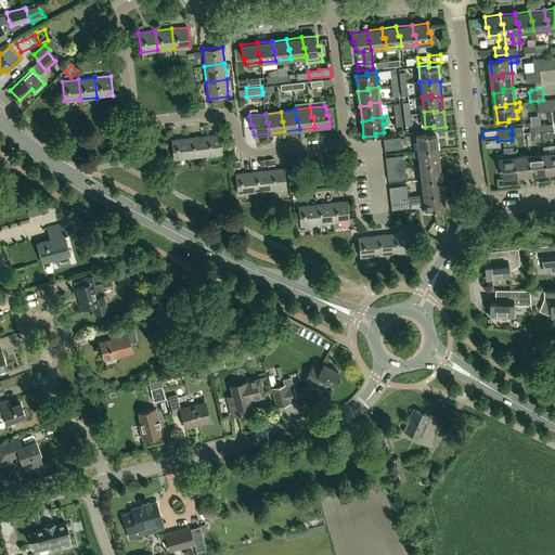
[(428,151),(438,150),(437,134),(426,136),(426,133),(416,134),(417,150),(428,149),(428,151)]
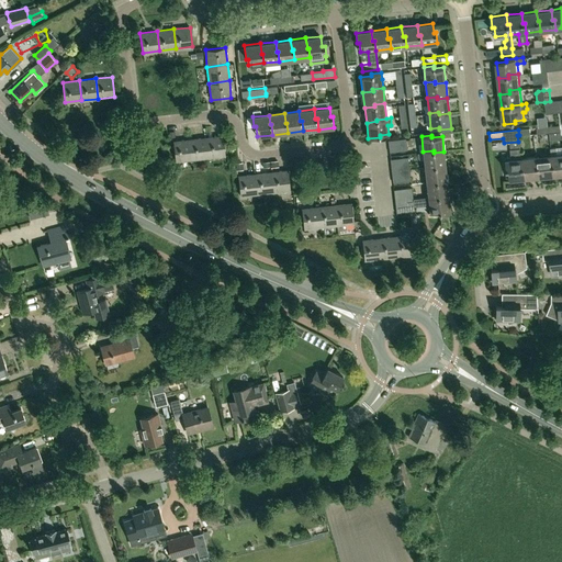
[(206,137),(209,158),(225,156),(223,136),(206,137)]
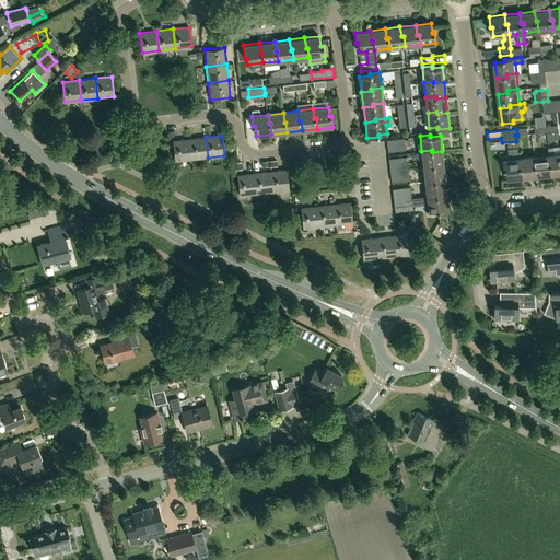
[(191,160),(208,158),(206,137),(189,139),(191,160)]
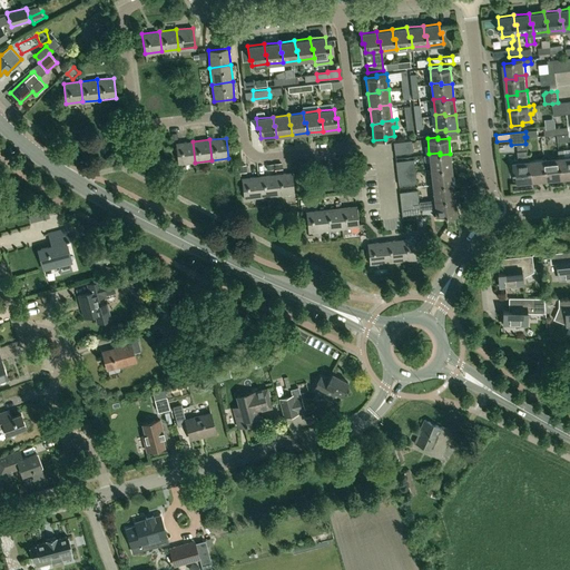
[(406,147),(408,154),(413,153),(412,140),(394,143),(394,148),(406,147)]
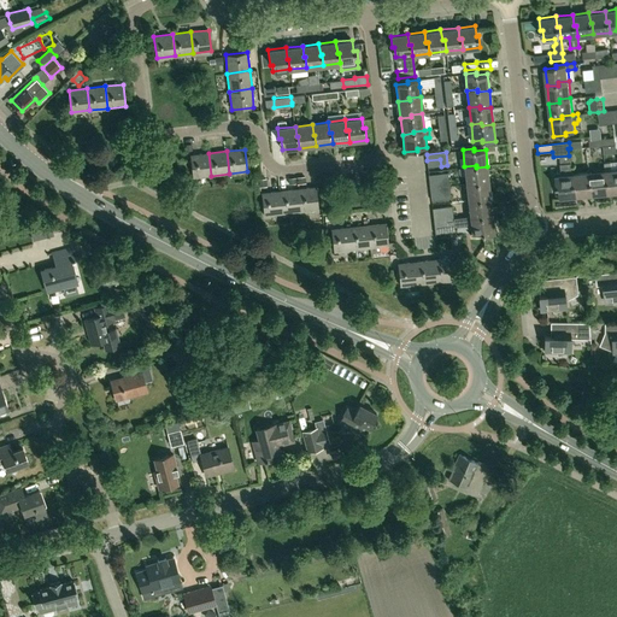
[(193,177),(211,176),(209,153),(191,156),(193,177)]
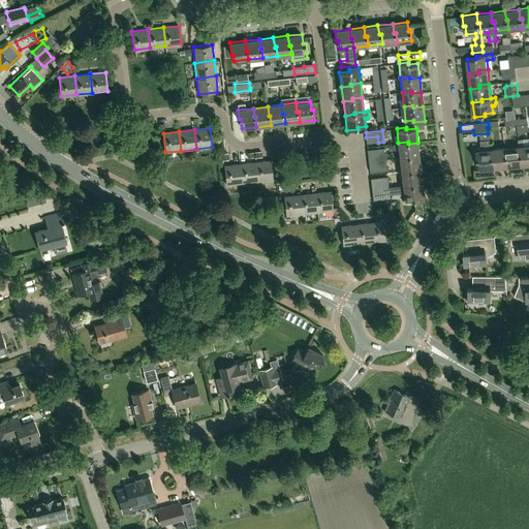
[(524,165),(528,164),(528,145),(524,146),(523,138),(519,139),(520,156),(523,155),(524,165)]
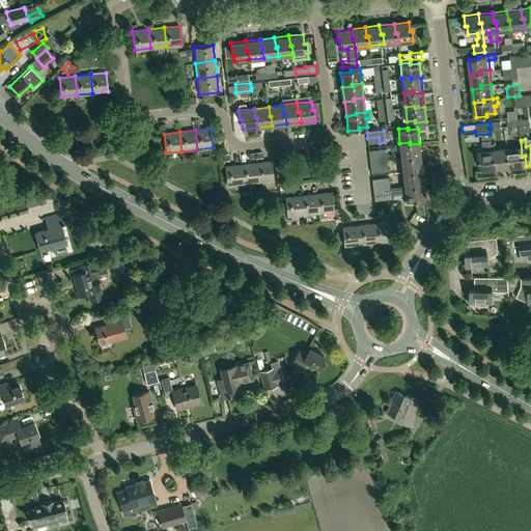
[(478,148),(479,162),(481,162),(482,170),(497,169),(496,159),(494,159),(493,149),(492,140),(482,141),(482,148),(478,148)]
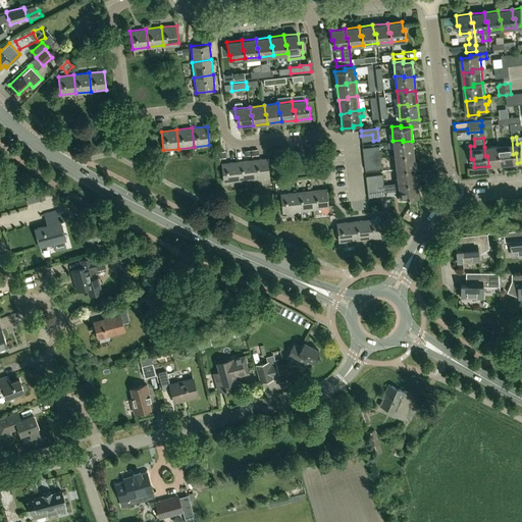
[(503,164),(517,163),(516,153),(513,154),(512,138),(511,138),(512,145),(499,146),(500,155),(502,155),(503,164)]
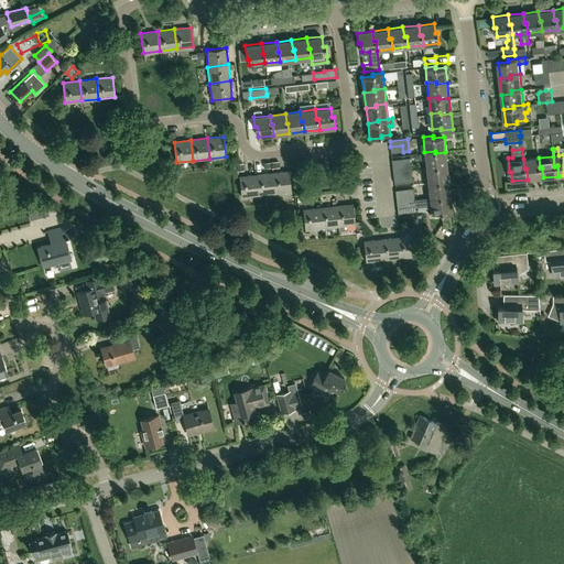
[(447,166),(445,152),(435,153),(435,151),(424,152),(426,167),(436,166),(436,167),(447,166)]
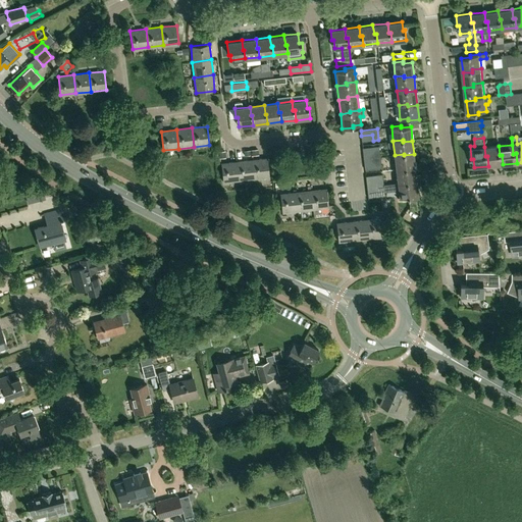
[(488,166),(503,164),(502,155),(500,155),(499,146),(484,147),(485,156),(487,156),(488,166)]
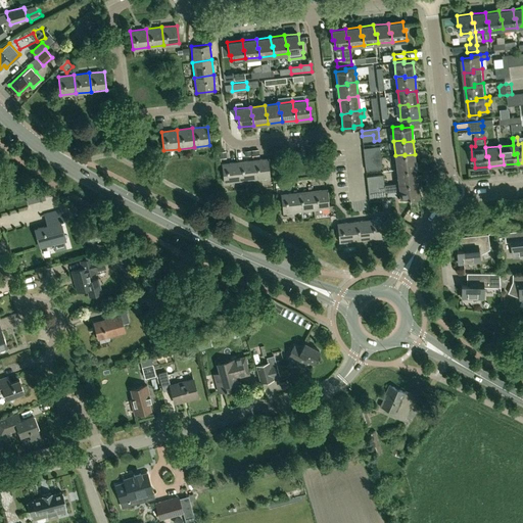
[(416,169),(415,154),(405,155),(405,154),(395,155),(397,170),(407,169),(407,170),(416,169)]
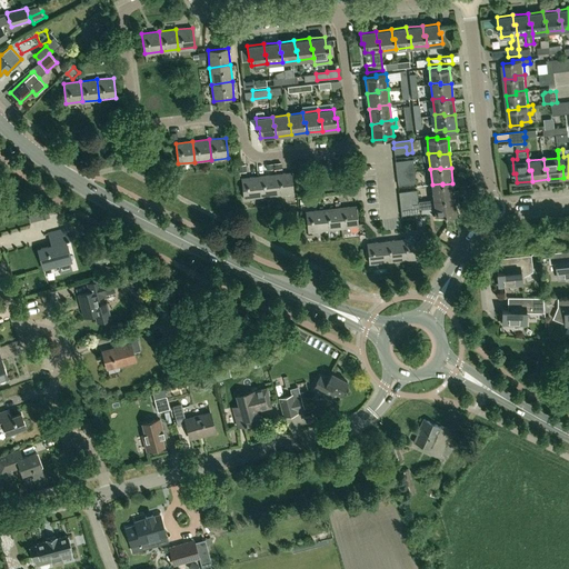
[(275,175),(277,195),(293,192),(291,172),(275,175)]
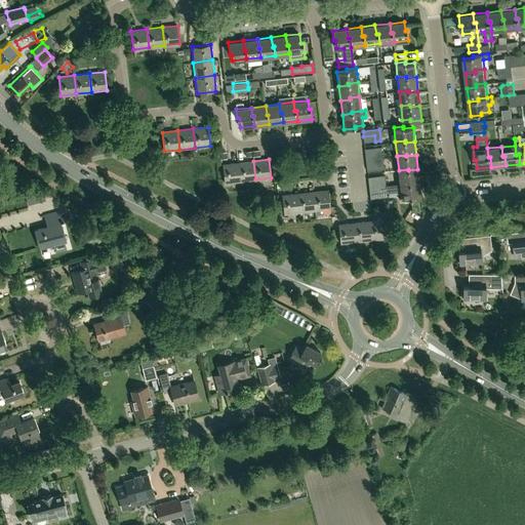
[(240,182),(255,179),(253,161),(238,163),(240,182)]
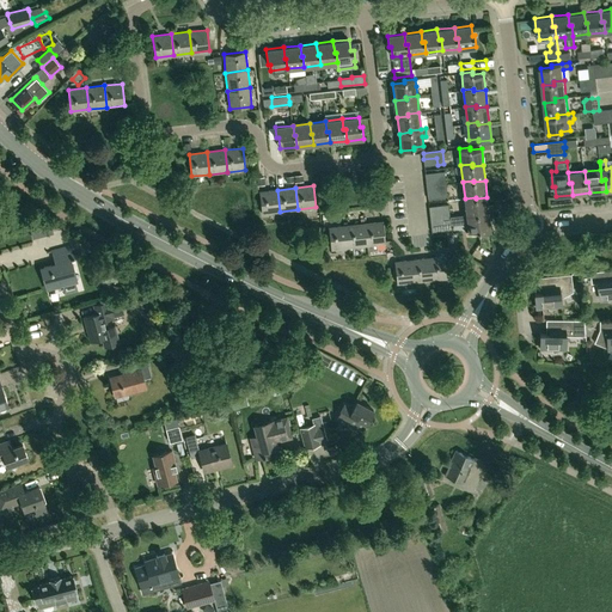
[(262,214),(280,212),(277,190),(259,191),(262,214)]
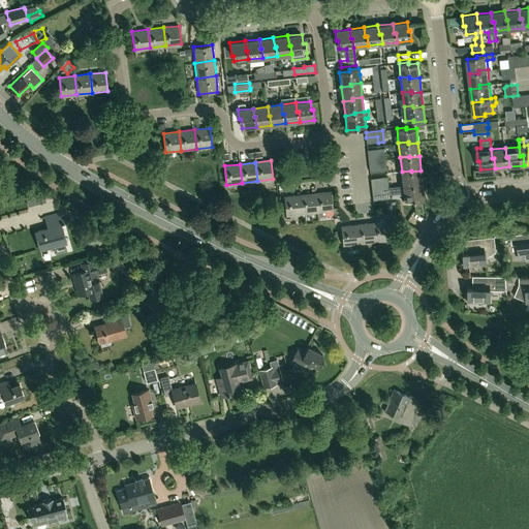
[(423,185),(421,170),(411,172),(411,170),(402,172),(403,186),(412,185),(413,186),(423,185)]
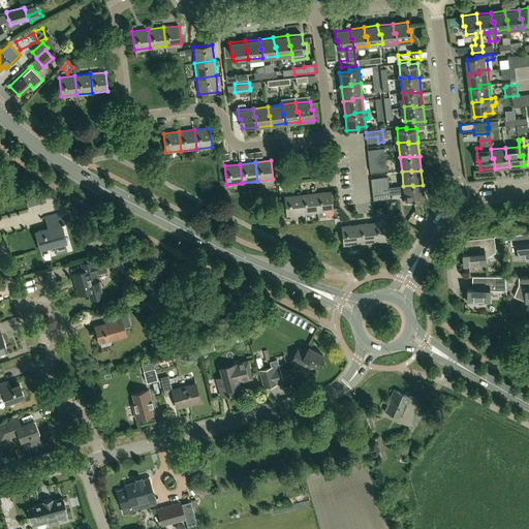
[(425,199),(423,185),(413,186),(412,185),(403,186),(405,200),(413,199),(413,201),(425,199)]
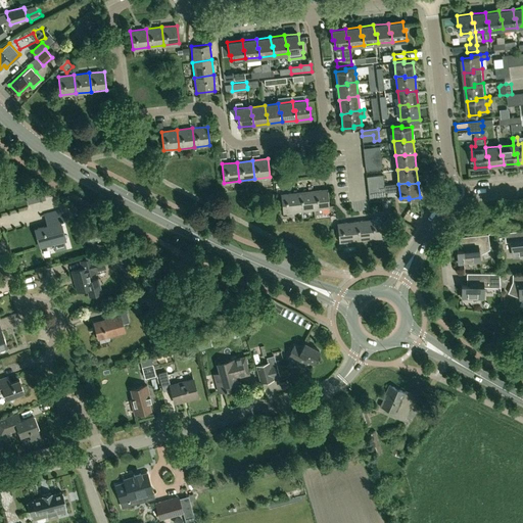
[(312,191),(314,209),(329,208),(327,190),(312,191)]
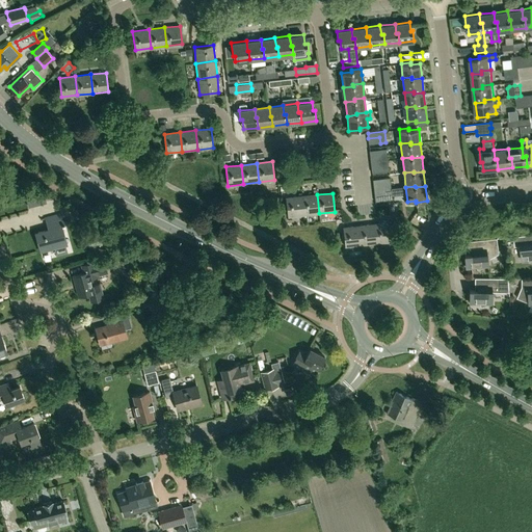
[(303,215),(319,213),(317,194),(301,196),(303,215)]
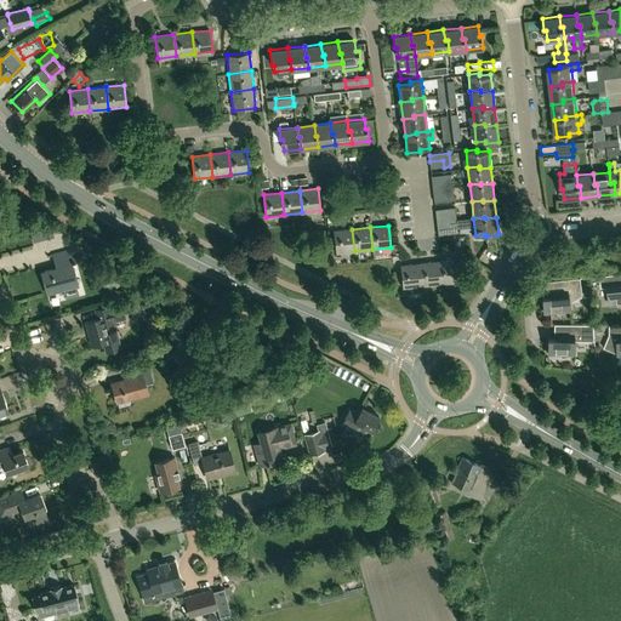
[(336,254),(354,251),(352,229),(334,232),(336,254)]
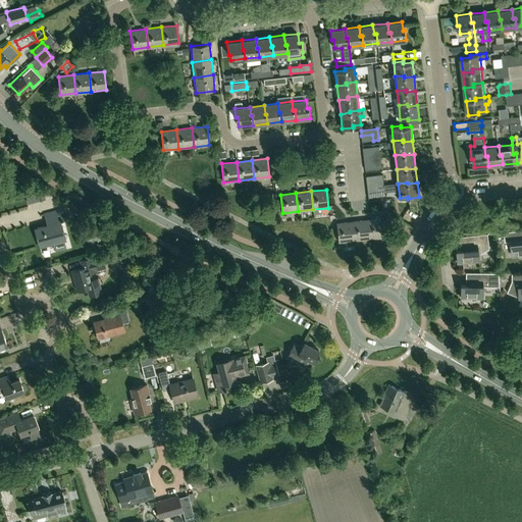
[(40,246),(65,239),(60,220),(63,219),(60,209),(45,213),(48,223),(35,227),(40,246)]
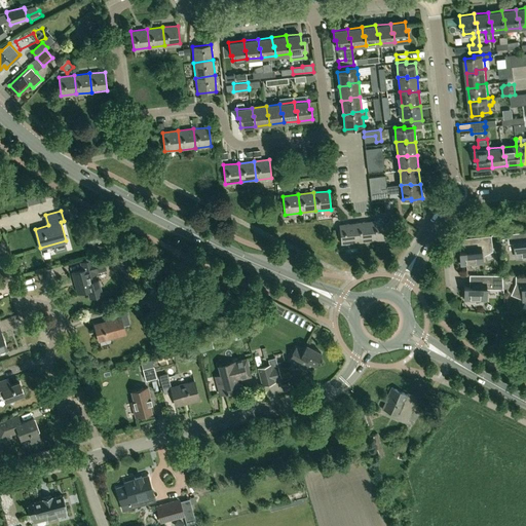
[(370,222),(372,240),(388,238),(386,220),(370,222)]
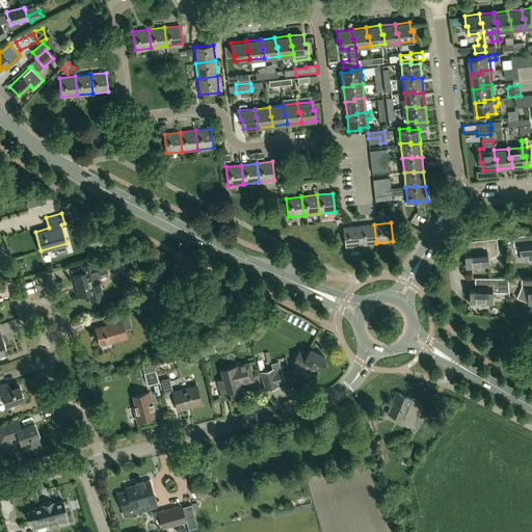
[(361,245),(376,243),(374,224),(358,225),(361,245)]
